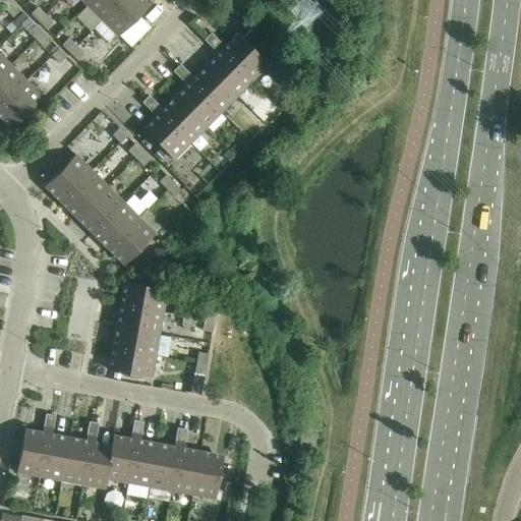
[(0,0),(0,5),(4,10),(11,3),(7,0),(0,0)]
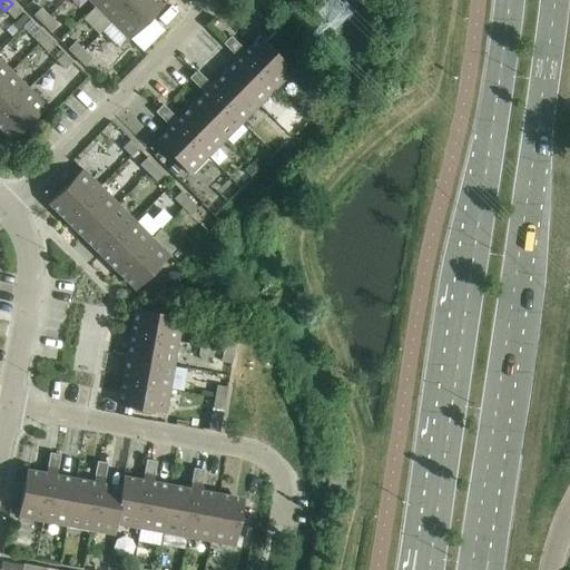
[(101,0),(95,7),(111,23),(135,0),(101,0)]
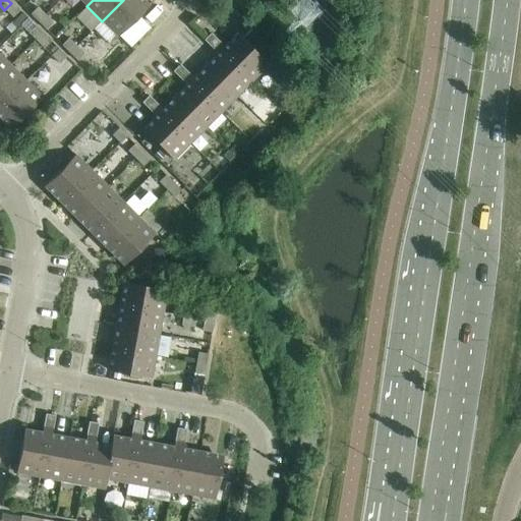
[(137,0),(123,0),(102,21),(118,38),(118,37),(119,37),(138,17),(140,15),(147,9),(137,0)]
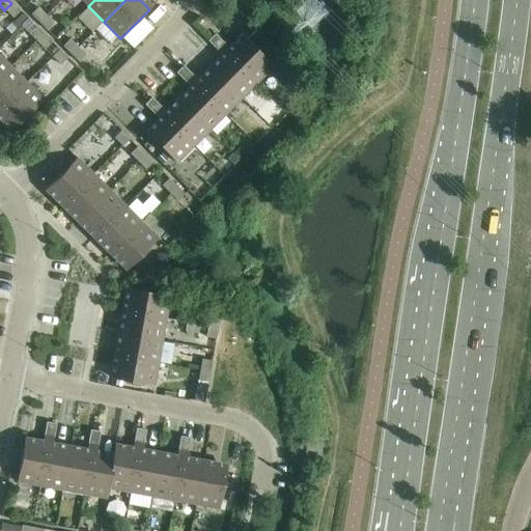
[(11,3),(4,10),(12,19),(20,11),(11,3)]
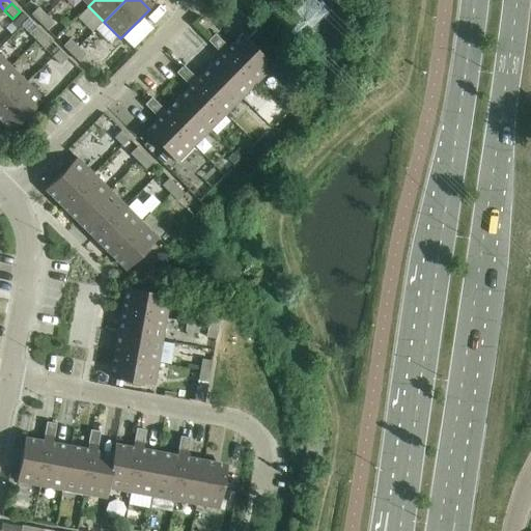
[(30,16),(38,23),(46,16),(37,8),(30,16)]
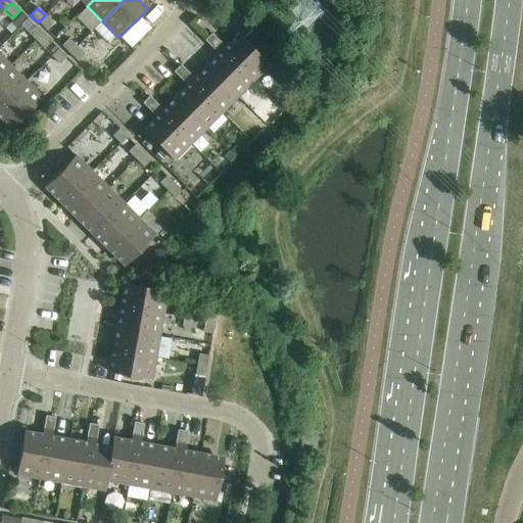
[(11,35),(28,19),(22,14),(6,30),(11,35)]
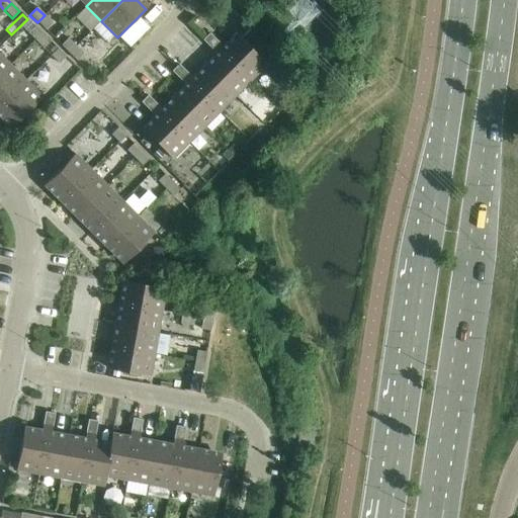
[(45,15),(37,22),(46,30),(52,23),(45,15)]
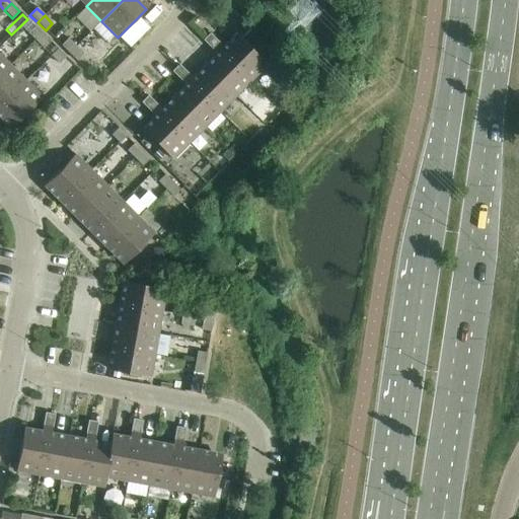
[(138,17),(119,36),(130,48),(149,28),(138,17)]
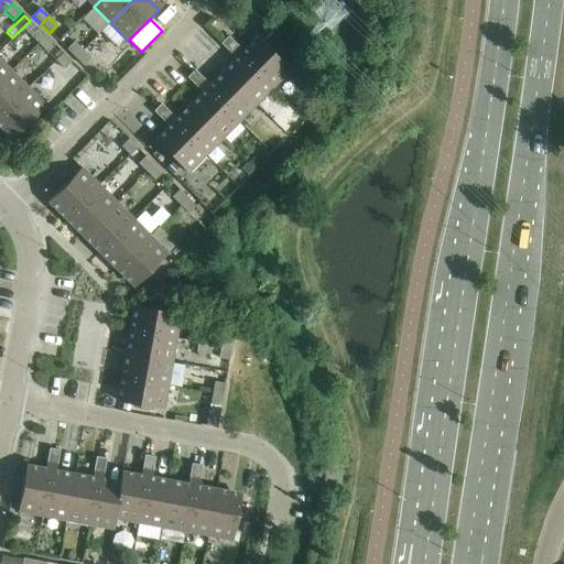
[(30,36),(39,45),(46,38),(39,30),(30,36)]
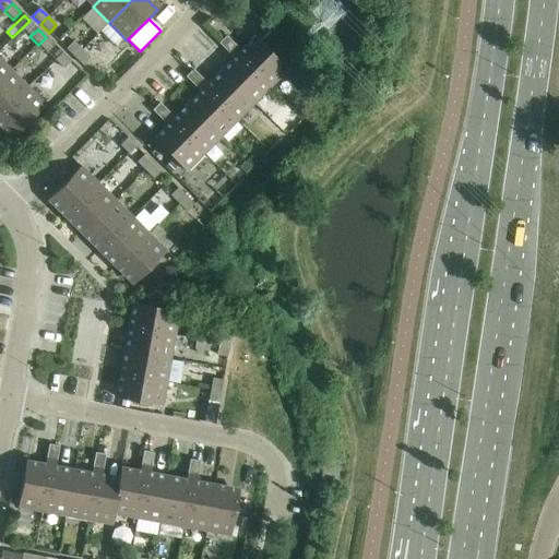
[(46,37),(38,45),(47,52),(54,45),(46,37)]
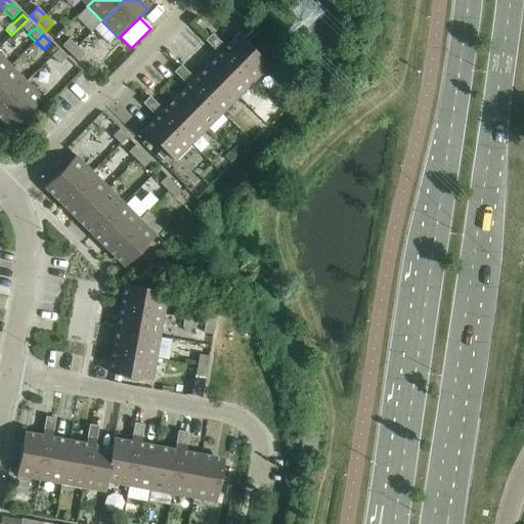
[(212,35),(208,38),(253,82),(266,69),(287,89),(298,77),(265,45),(257,53),(241,37),(227,50),(212,35)]
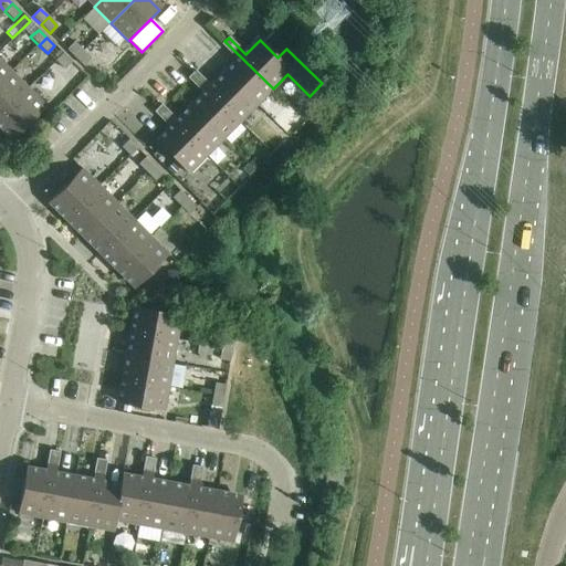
[(238,62),(224,75),(257,106),(273,88),(224,41),(221,44),(238,62)]
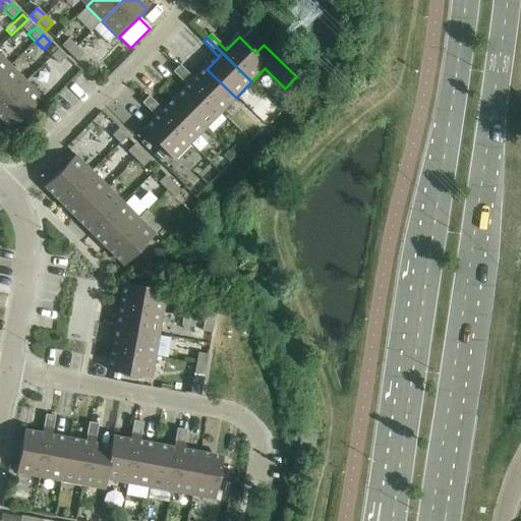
[(61,46),(69,54),(75,47),(68,39),(61,46)]
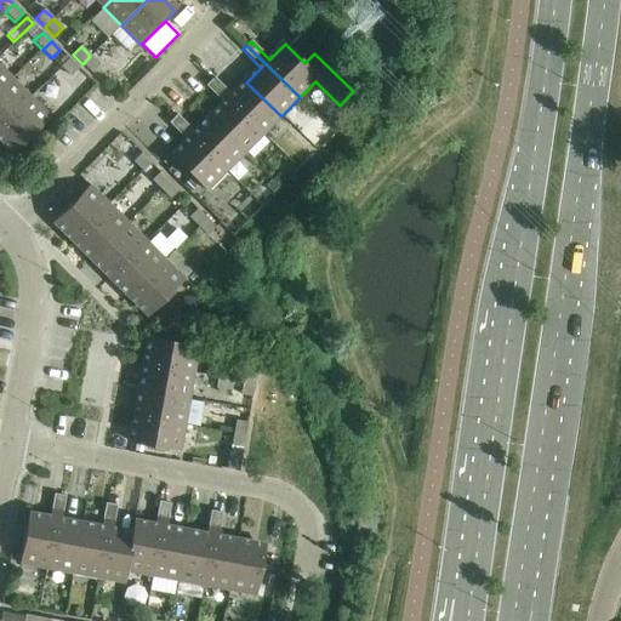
[(90,56),(83,64),(91,73),(100,66),(90,56)]
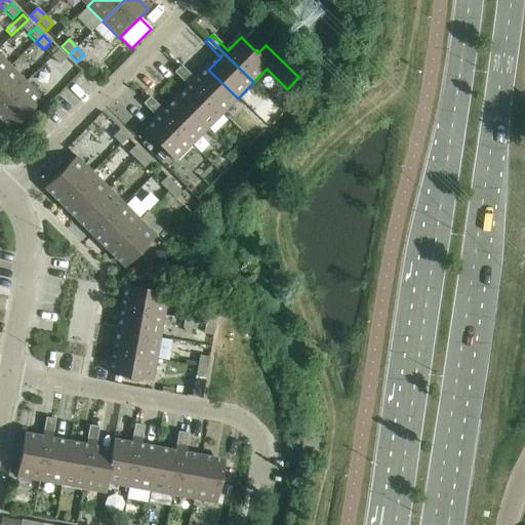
[(51,57),(59,65),(66,58),(58,50),(51,57)]
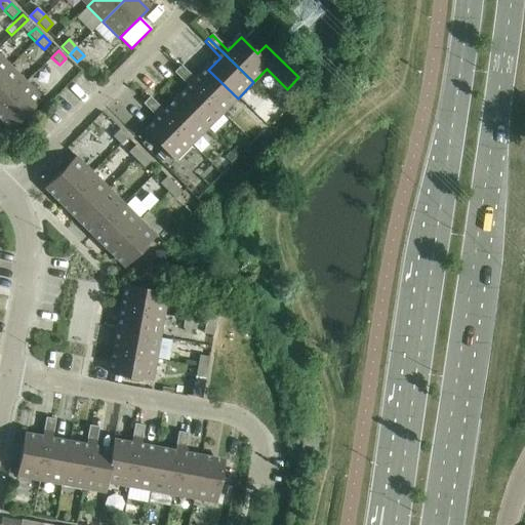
[(0,78),(10,68),(0,57),(0,78)]
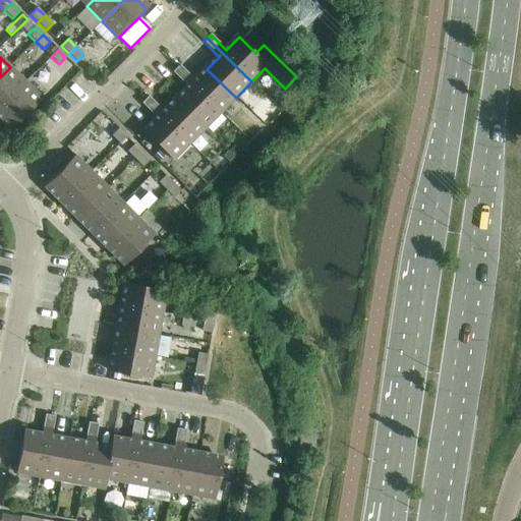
[(179,65),(176,69),(221,113),(236,98),(207,69),(194,80),(179,65)]
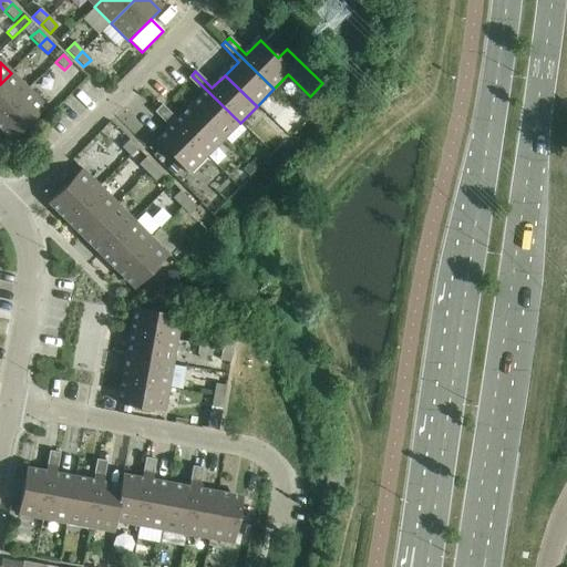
[(0,84),(0,117),(28,90),(11,73),(0,84)]
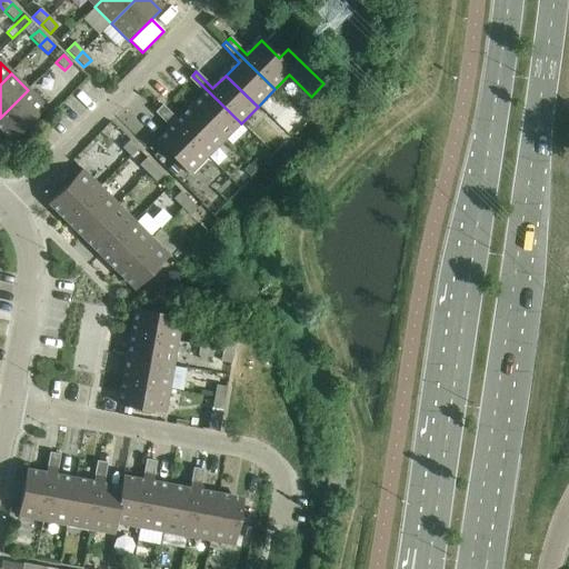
[(206,96),(192,109),(223,140),(241,123),(192,76),(188,79),(206,96)]
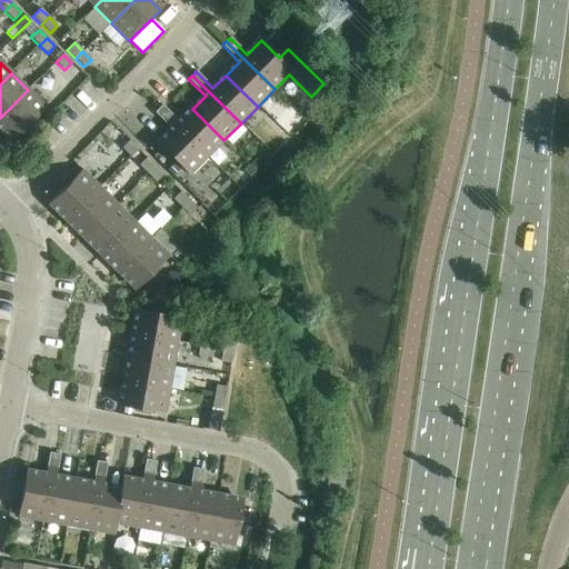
[(28,90),(0,118),(0,125),(15,139),(46,108),(28,90)]
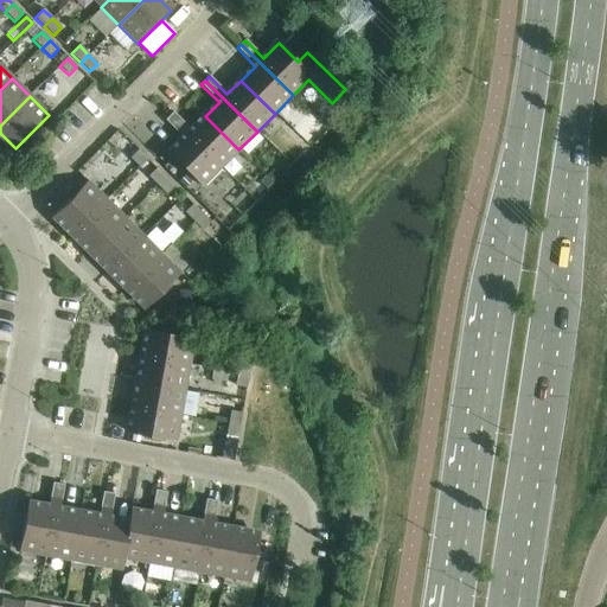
[(173,113),(168,116),(221,168),(238,149),(205,116),(191,131),(173,113)]
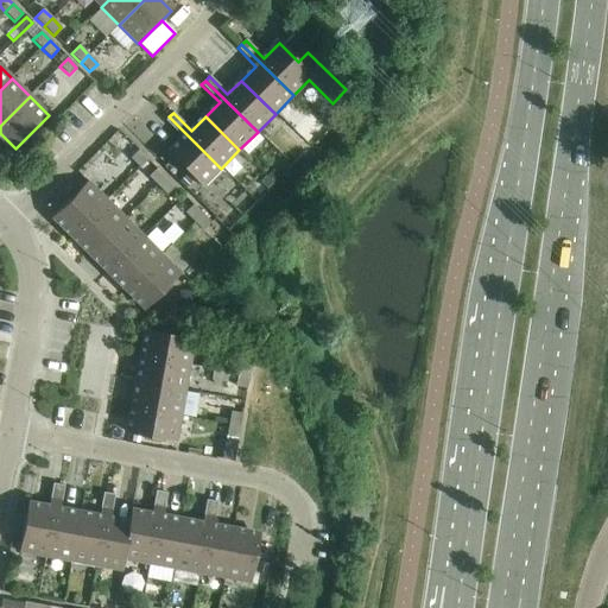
[(311,113),(298,121),(311,143),(324,134),(311,113)]
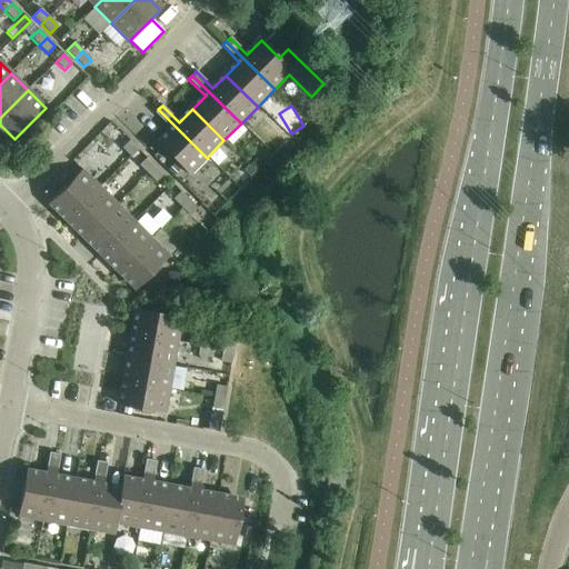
[(207,158),(158,109),(155,113),(171,130),(158,145),(189,176),(207,158)]
